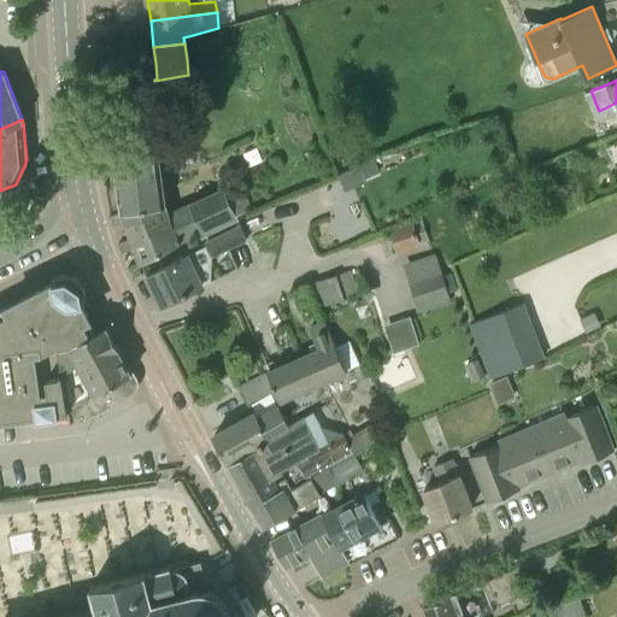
[(123,213),(165,205),(156,140),(113,146),(123,211),(123,213)]
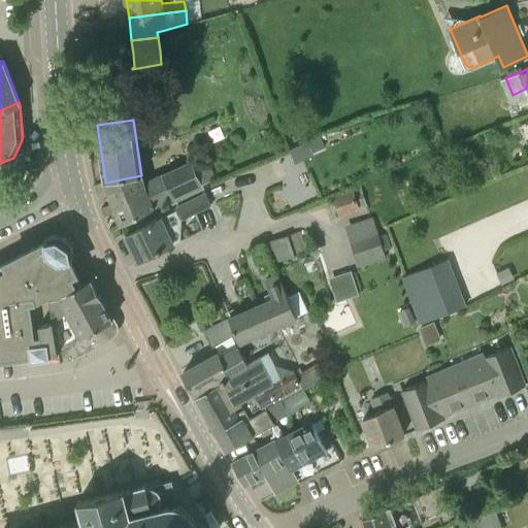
[(311,150),(308,141),(290,149),(293,158),(294,161),(296,164),(315,157),(314,153),(311,150)]
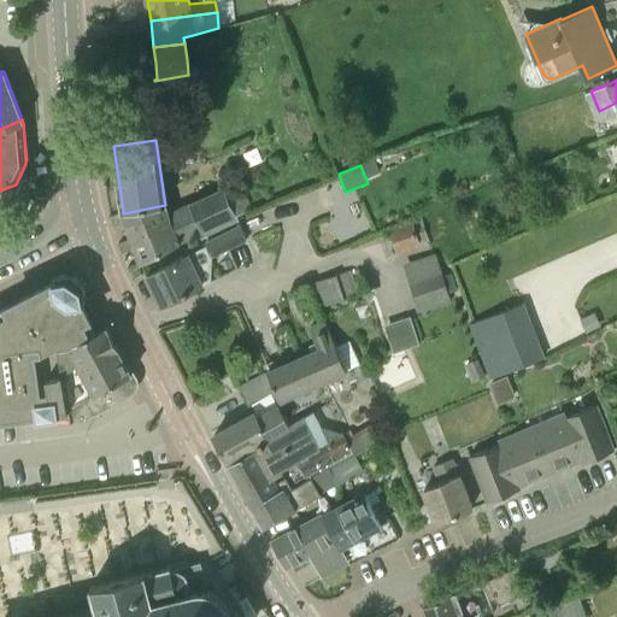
[(188,205),(203,234),(238,217),(236,216),(230,203),(224,188),(188,205)]
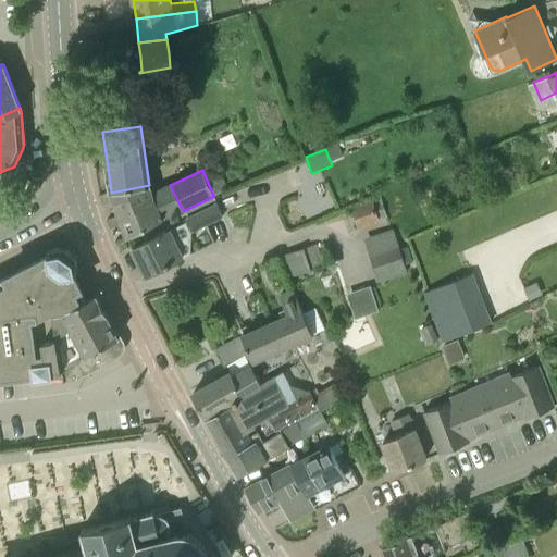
[(152,193),(150,185),(149,185),(111,193),(100,196),(102,203),(114,200),(120,214),(156,201),(152,193)]
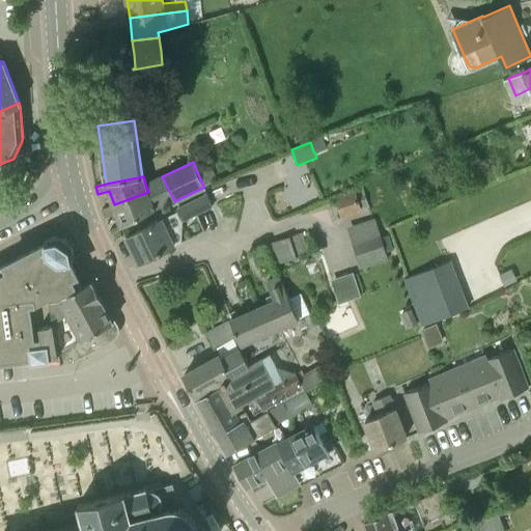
[(355,190),(335,197),(342,219),(362,212),(360,206),(368,204),(363,188),(355,190)]
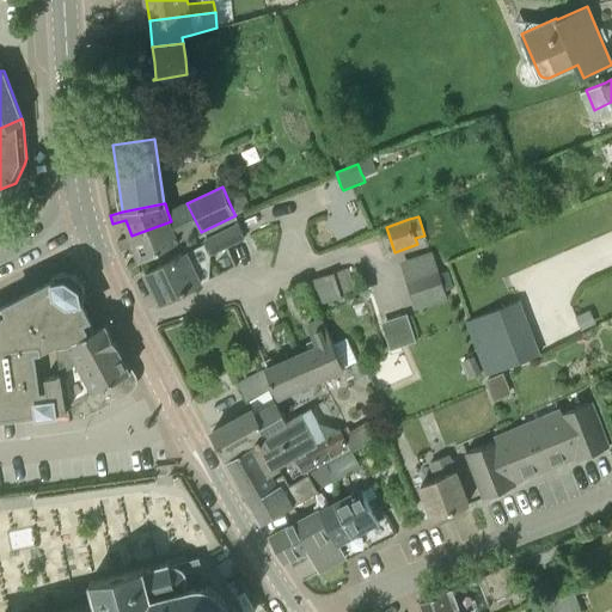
[(237,219),(202,236),(210,252),(245,237),(237,219)]
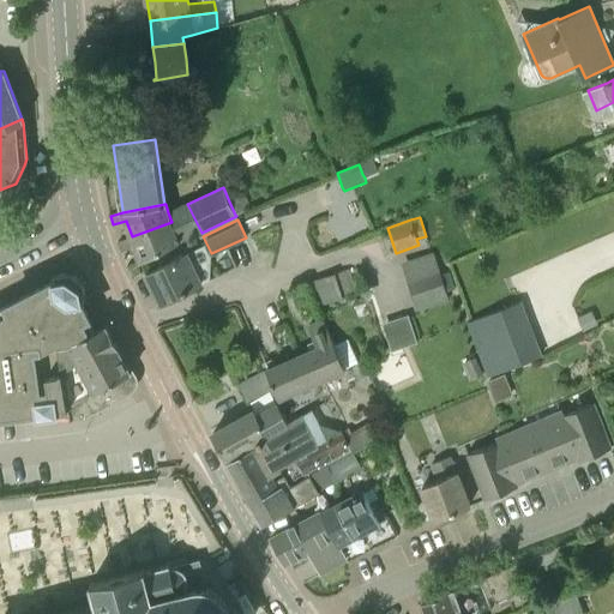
[(140,260),(179,242),(172,222),(132,236),(118,242),(121,251),(136,247),(140,260)]
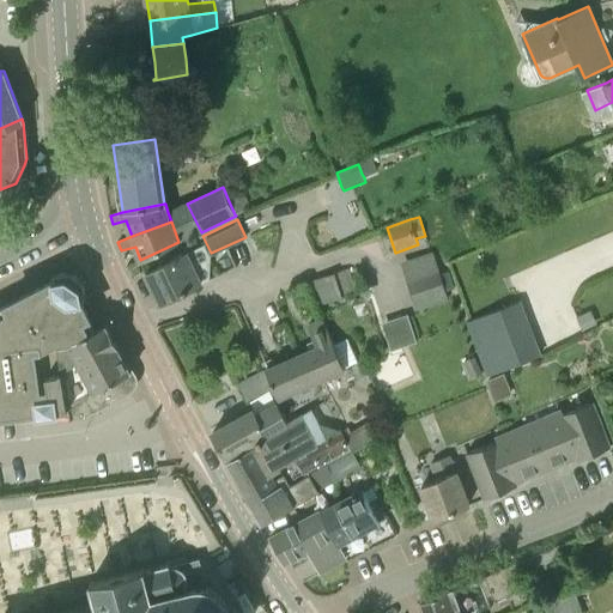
[(432,250),(401,261),(417,310),(449,299),(445,291),(455,287),(449,271),(441,273),(432,250)]
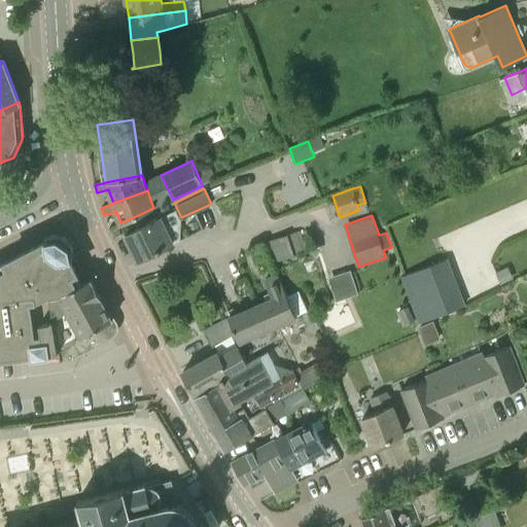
[(173,243),(164,224),(161,217),(126,234),(138,259),(157,250),(157,251),(162,250),(161,248),(173,243)]
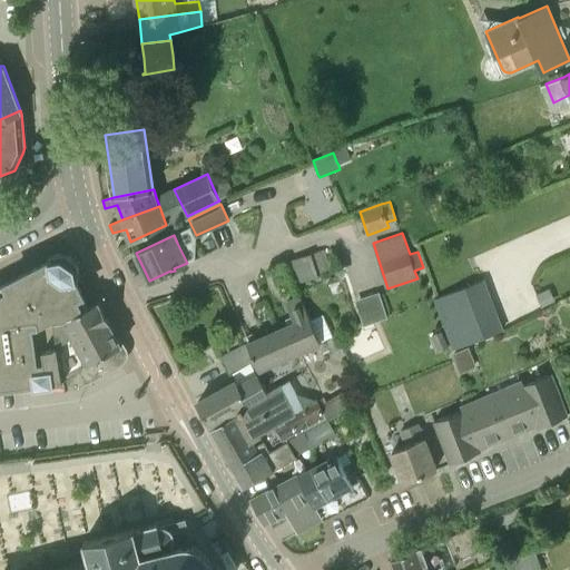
[(318,275),(335,268),(334,265),(334,264),(333,259),(328,261),(324,248),(311,253),(318,275)]
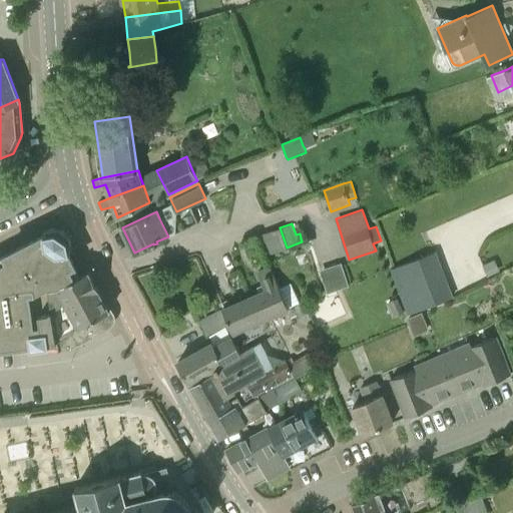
[(59,286),(79,276),(67,251),(72,249),(69,235),(58,227),(44,229),(45,234),(0,257),(0,348),(32,344),(33,347),(57,343),(54,322),(49,287),(59,286)]
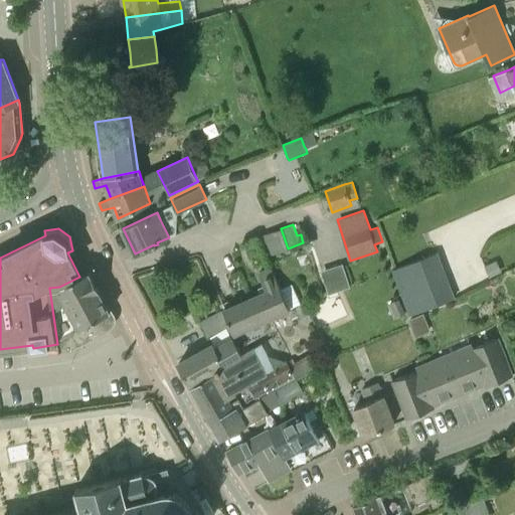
[(302,238),(302,239),(303,242),(304,247),(314,244),(311,235),(302,238)]
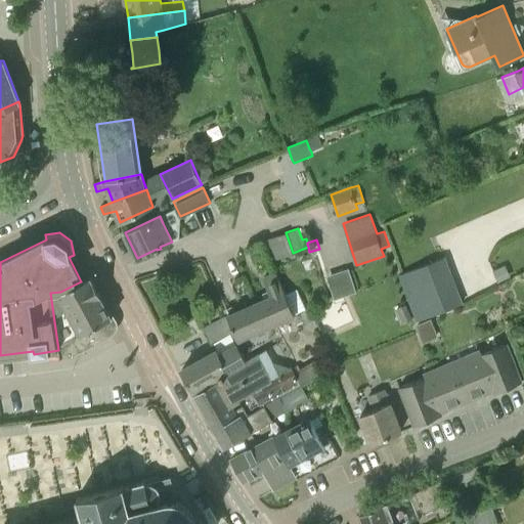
[(444,258),(399,275),(418,319),(461,302),(444,258)]
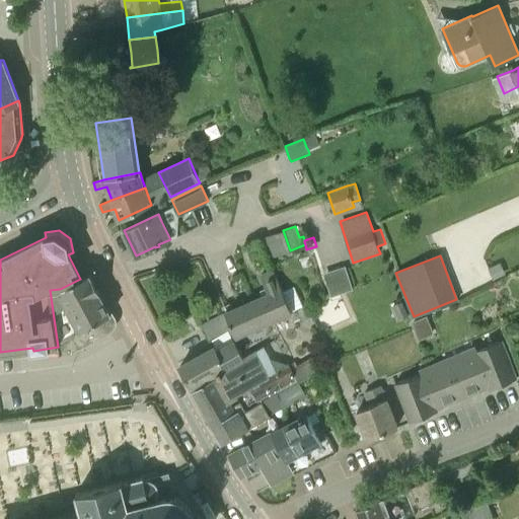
[(505,275),(501,262),(488,267),(493,280),(505,275)]
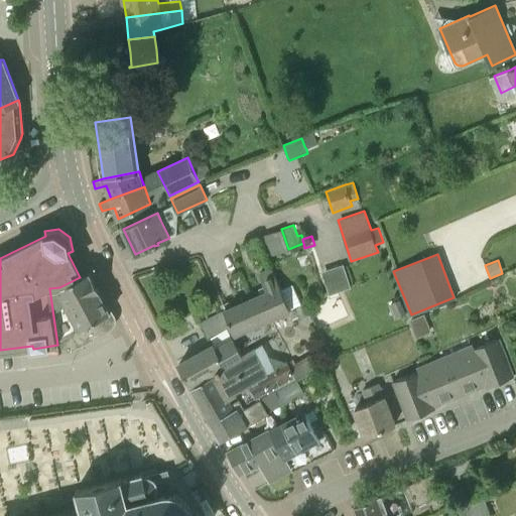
[(325,267),(332,290),(354,284),(347,261),(325,267)]
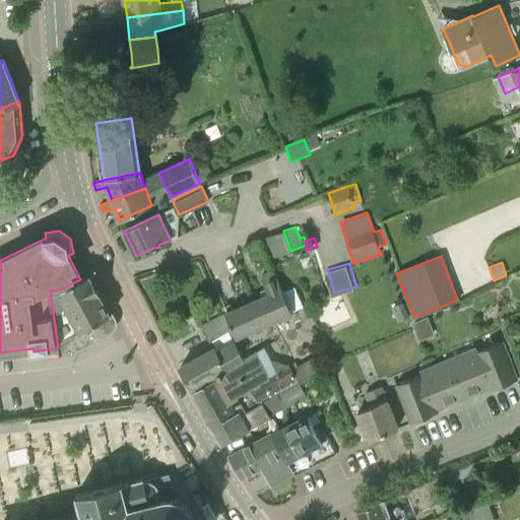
[(282,291),(282,289),(274,271),(261,276),(268,295),(254,301),(263,323),(293,312),(282,291)]
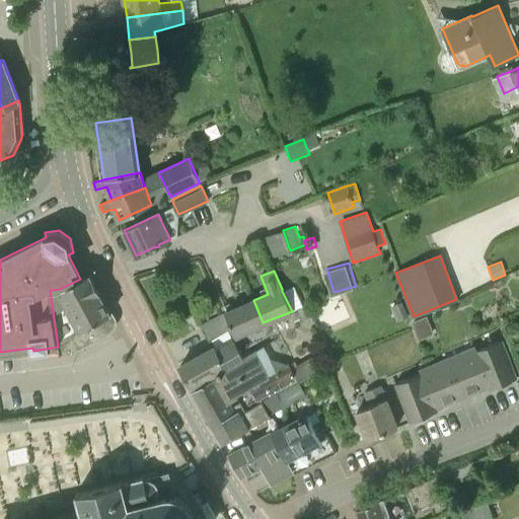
[(55,325),(103,301),(89,275),(80,279),(60,289),(50,290),(55,325)]
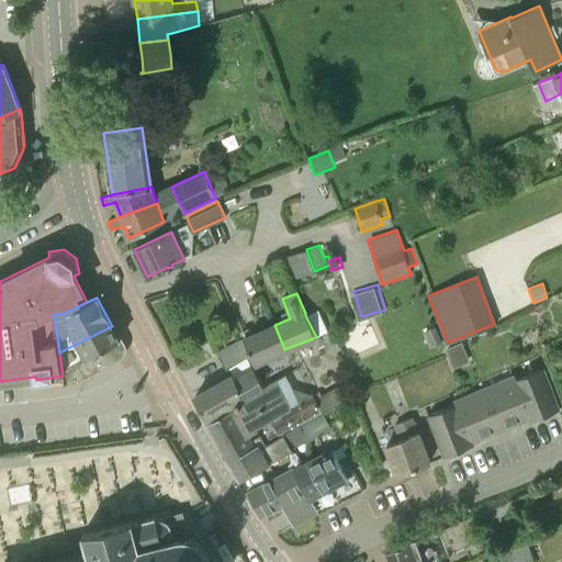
[(255,362),(284,349),(274,325),(244,338),(255,362)]
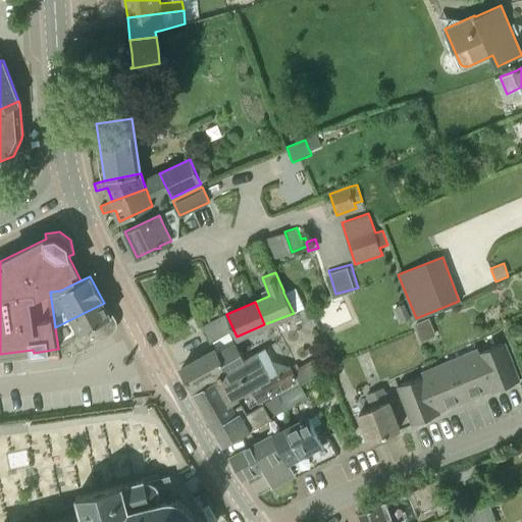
[(72,354),(110,333),(108,318),(111,317),(104,303),(55,327),(58,349),(59,356),(72,354)]
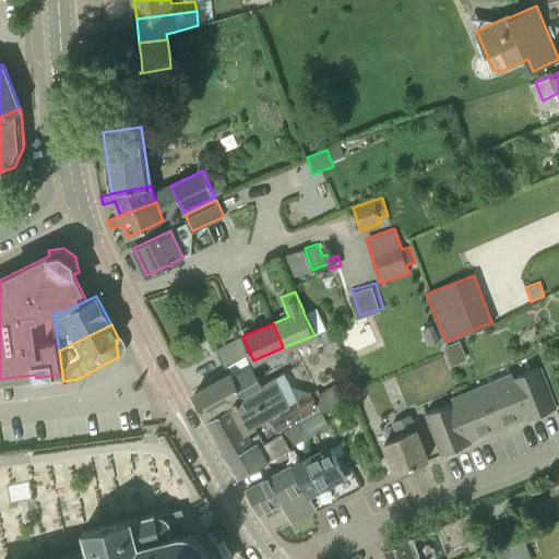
[(240,337),(216,348),(225,367),(249,356),(240,337)]
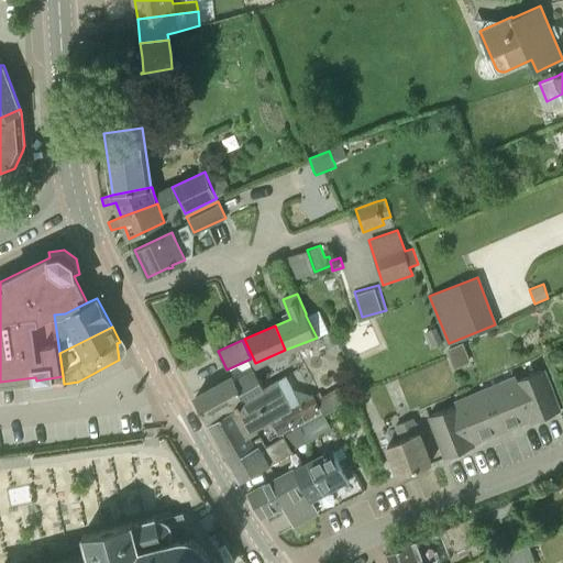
[(561,411),(553,390),(544,370),(517,381),(515,375),(514,376),(532,422),(561,411)]
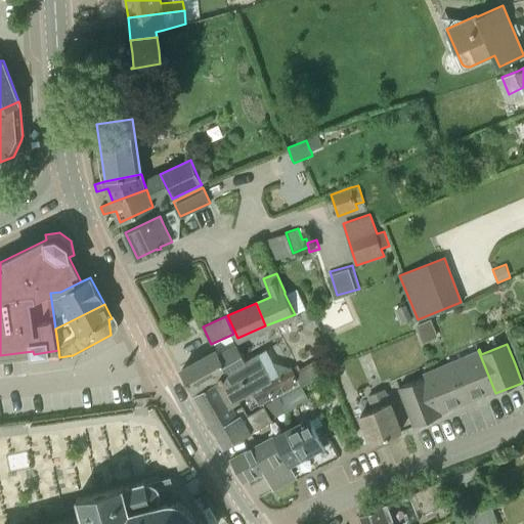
[(210,381),(246,360),(236,345),(219,354),(217,350),(181,370),(192,391),(210,381)]
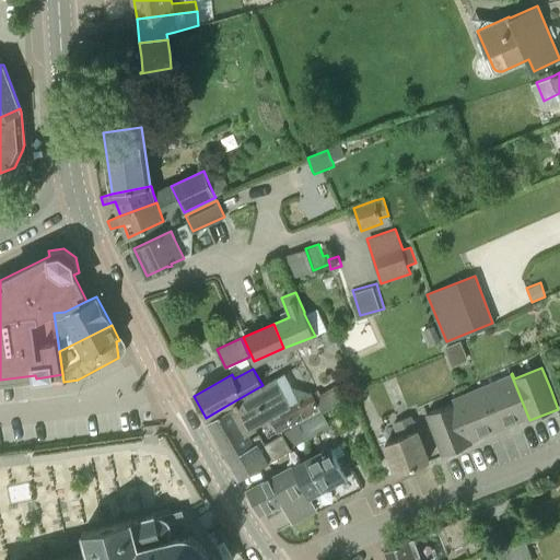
[(528,421),(529,420),(511,374),(481,385),(499,428),(526,417),(528,421)]
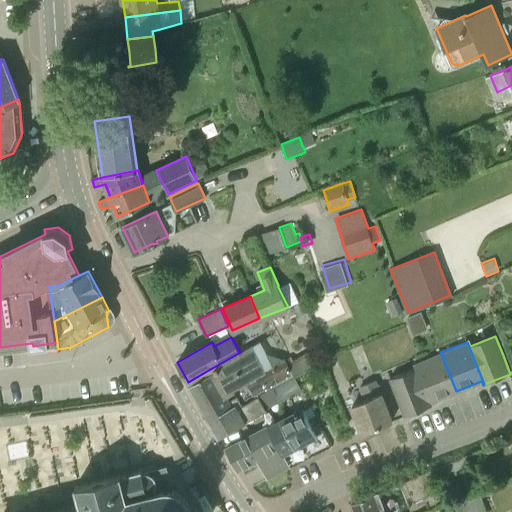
[(204,411),(305,354),(304,354),(292,360),(290,356),(285,359),(285,358),(265,369),(254,347),(241,354),(240,352),(205,372),(207,374),(189,384),(204,411)]
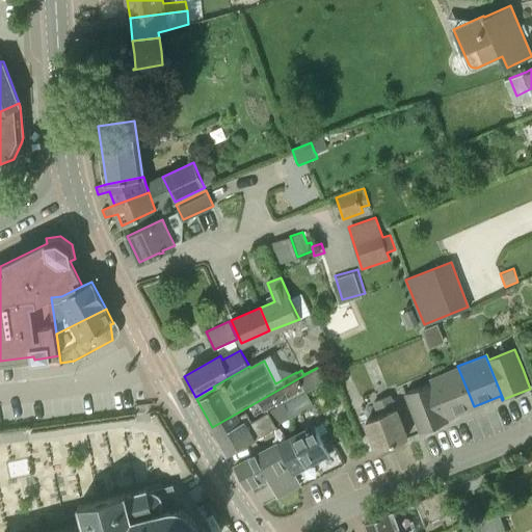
[(448,417),(474,406),(457,366),(430,377),(448,421),(449,421),(448,417)]
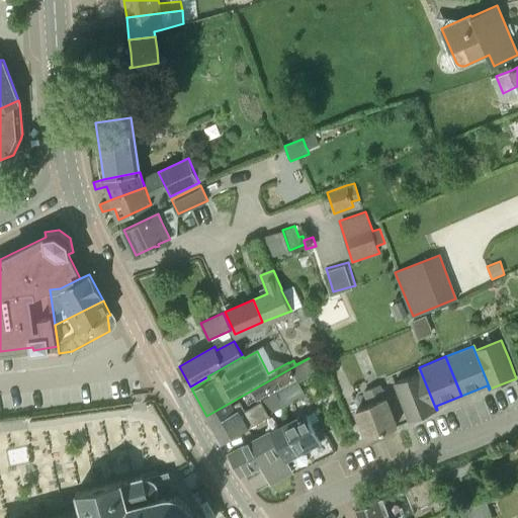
[(260,400),(279,390),(297,379),(296,378),(314,368),(309,358),(206,416),(211,425),(216,423),(219,429),(225,439),(221,441),(222,442),(239,432),(268,415),(260,400)]
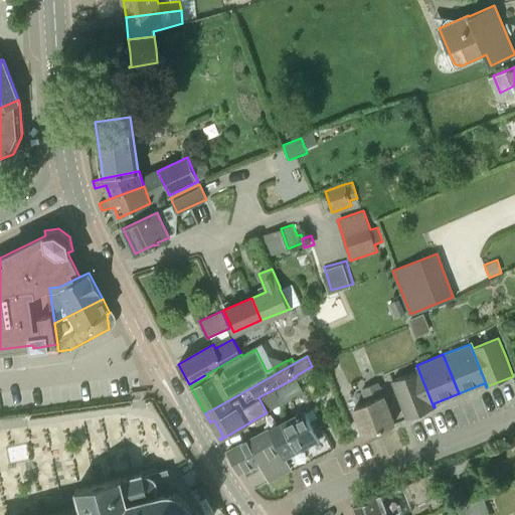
[(407,418),(434,407),(416,365),(414,366),(416,370),(392,380),(407,418)]
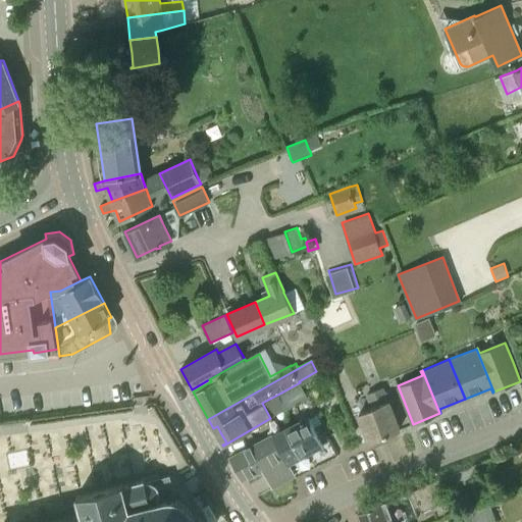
[(281,393),(289,408),(308,398),(300,382),(281,393)]
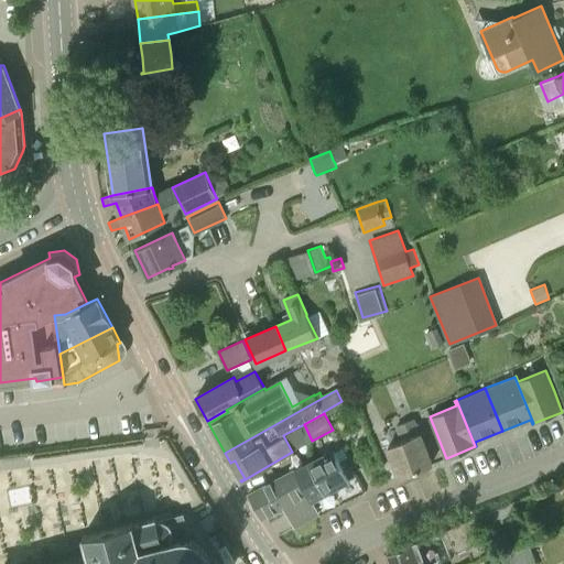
[(432,464),(423,444),(413,419),(398,424),(403,440),(388,445),(401,476),(432,464)]
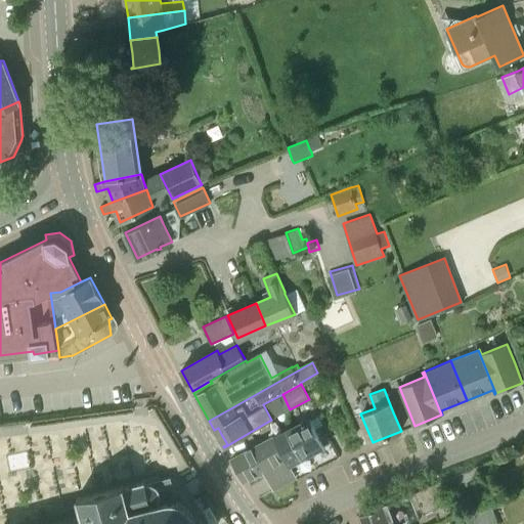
[(271,420),(290,409),(282,394),(263,404),(271,420)]
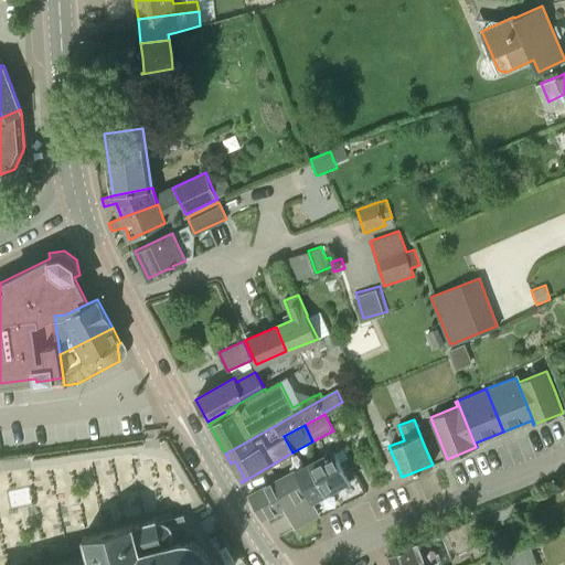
[(356,477),(347,459),(340,462),(334,452),(323,457),(322,455),(309,461),(326,493),(356,477)]
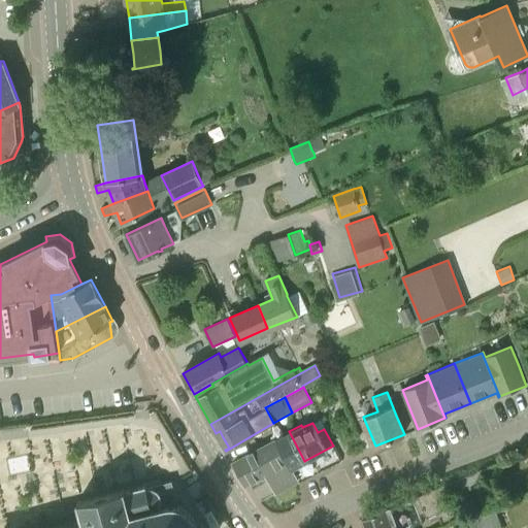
[(291,468),(304,461),(289,431),(275,438),(291,468)]
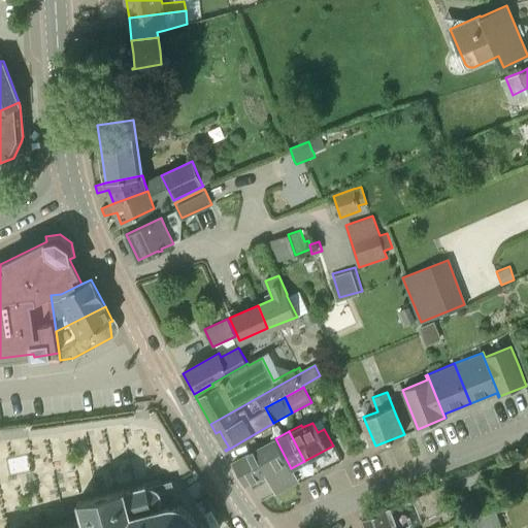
[(298,483),(291,468),(275,438),(232,462),(244,484),(257,477),(258,480),(265,476),(275,494),(298,483)]
